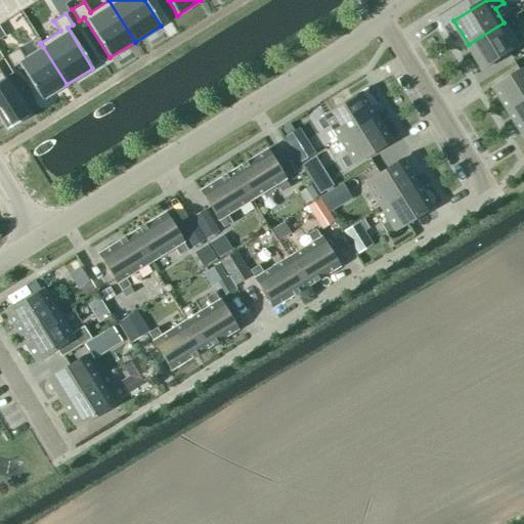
[(513,37),(504,23),(469,44),(483,69),(519,47),(518,46),(523,42),(523,36),(521,32),(513,37)]
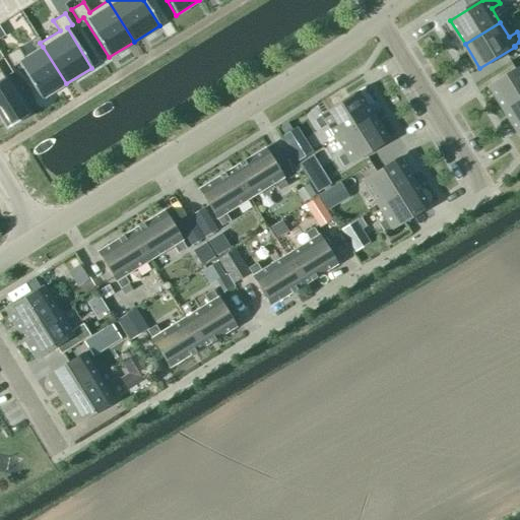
[(17,48),(6,55),(13,67),(18,64),(41,100),(66,83),(43,47),(24,58),(17,48)]
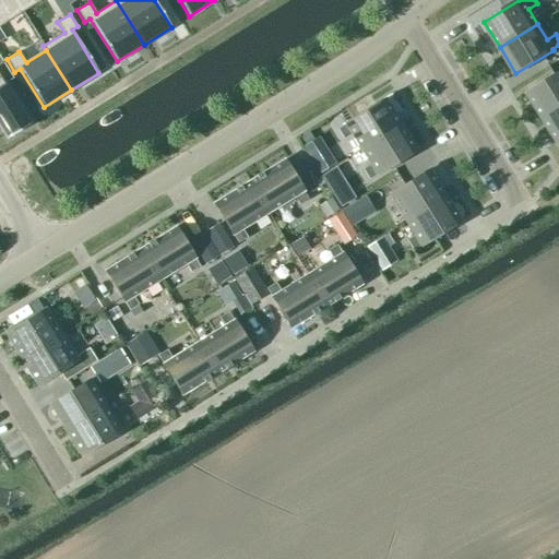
[(558,108),(558,72),(527,93),(544,118),(558,108)]
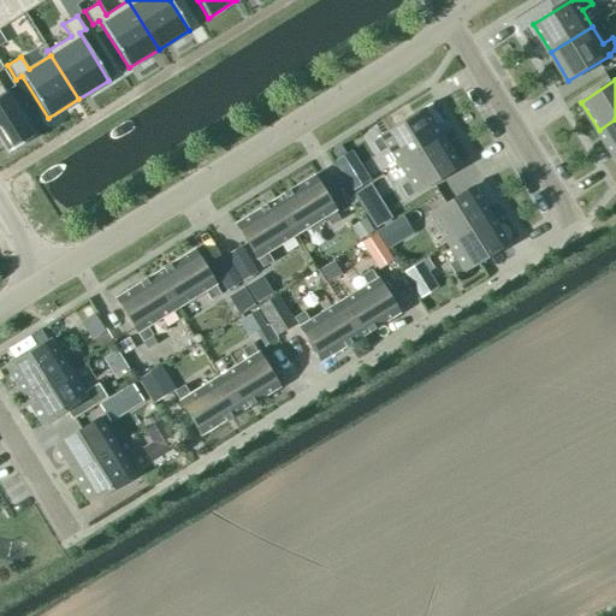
[(0,140),(7,152),(33,137),(0,84),(0,140)]
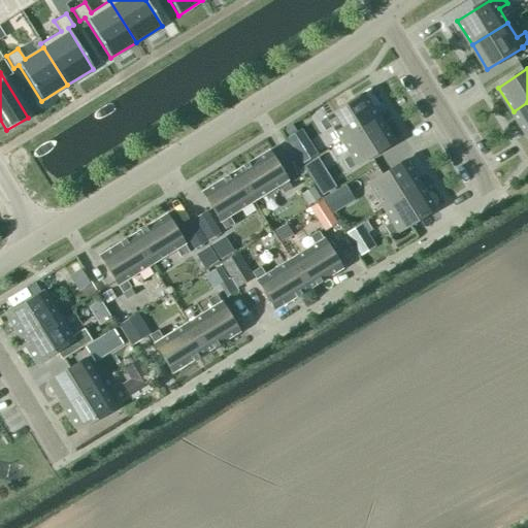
[(377,118),(362,94),(327,116),(327,117),(319,122),(324,131),(333,126),(341,140),(377,118)]
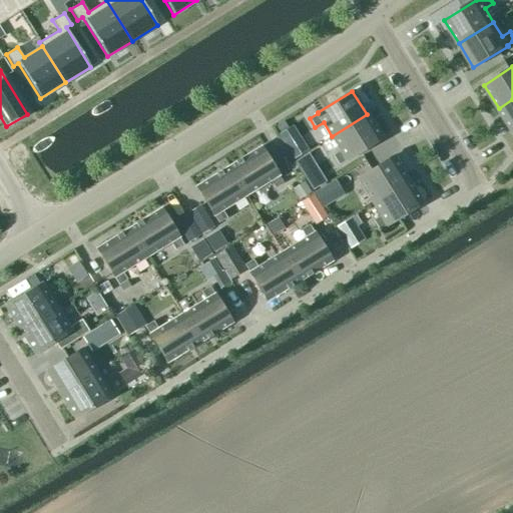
[(512,99),(499,108),(512,131),(512,99)]
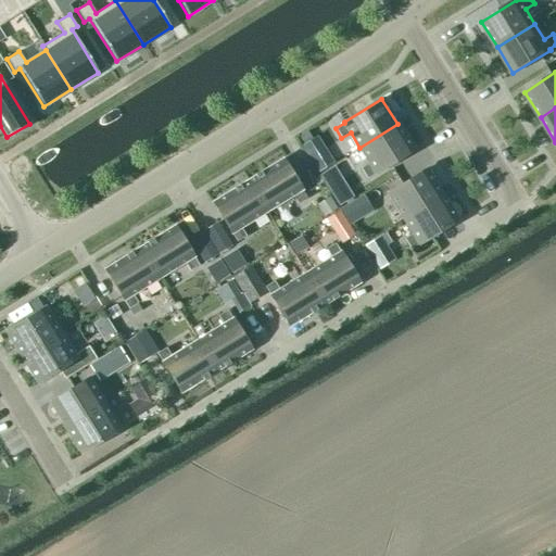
[(413,150),(397,124),(359,148),(369,163),(361,168),(366,178),(376,173),(413,150)]
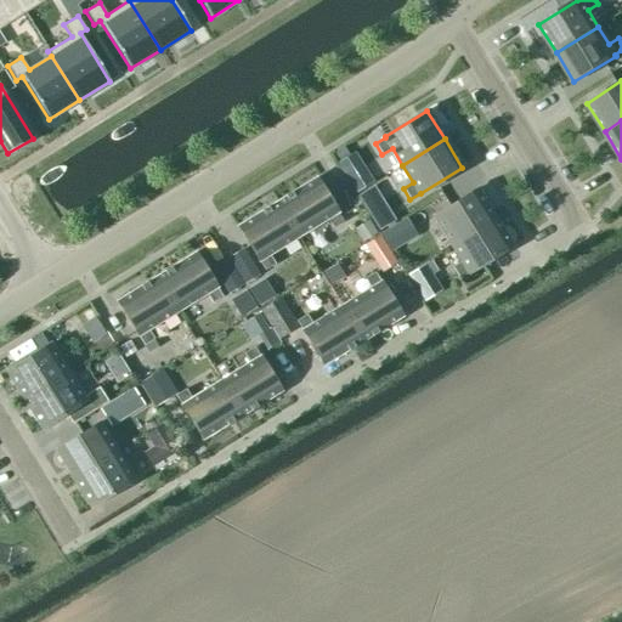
[(346,146),(334,156),(357,185),(369,175),(346,146)]
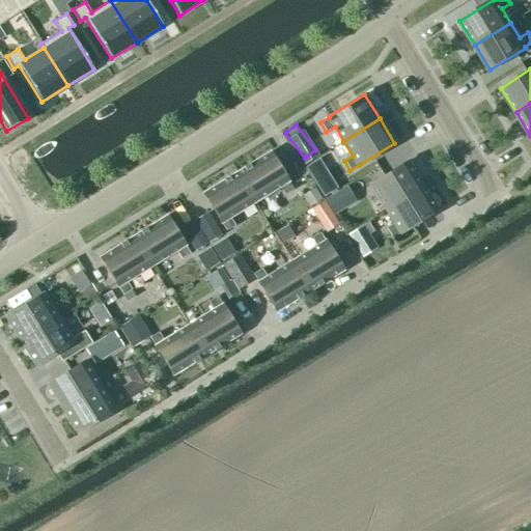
[(270,152),(236,173),(254,201),(279,186),(284,195),(292,189),(287,180),(270,152)]
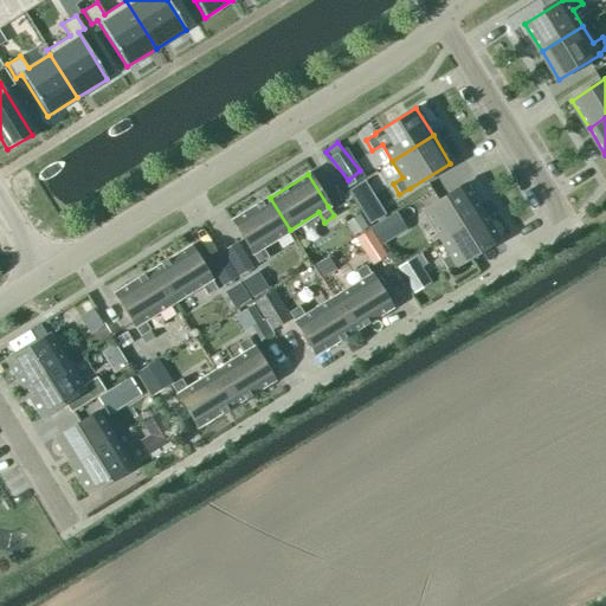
[(367,216),(382,206),(366,178),(350,187),(367,216)]
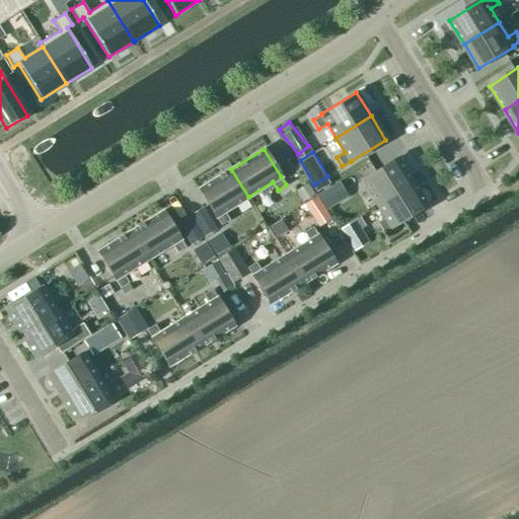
[(412,181),(396,158),(362,179),(377,204),(412,181)]
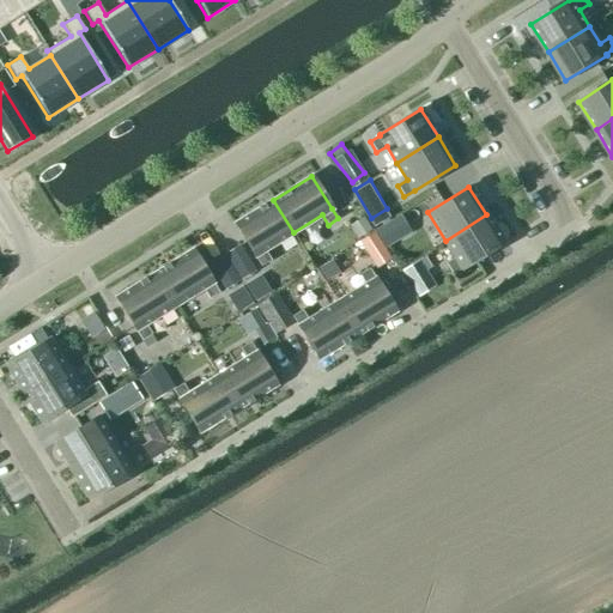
[(293,232),(273,200),(235,224),(254,256),(255,256),(261,266),(271,260),(265,250),(293,232)]
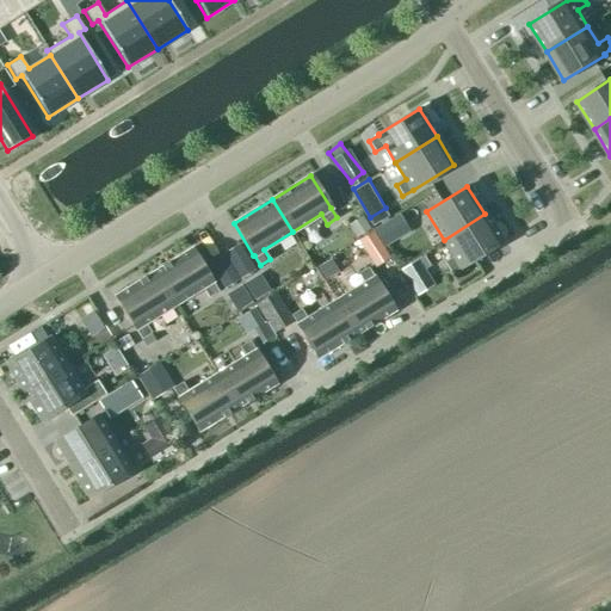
[(503,242),(485,214),(444,240),(454,257),(444,263),(451,273),(461,267),(503,242)]
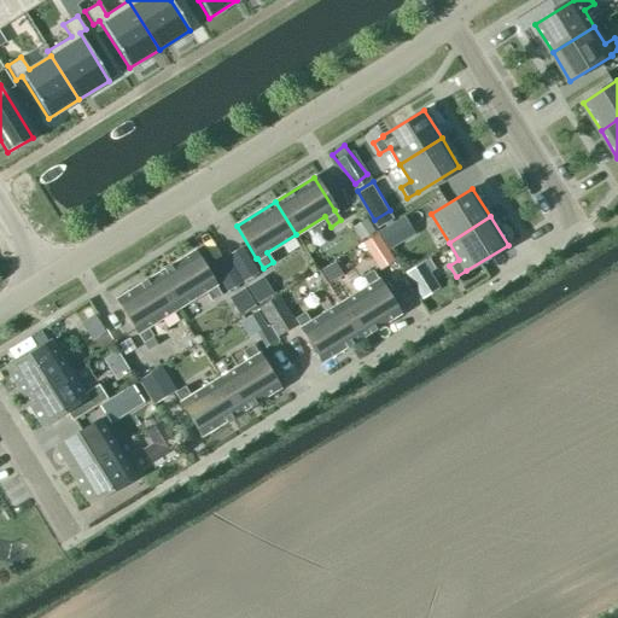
[(403,217),(378,233),(389,250),(413,234),(403,217)]
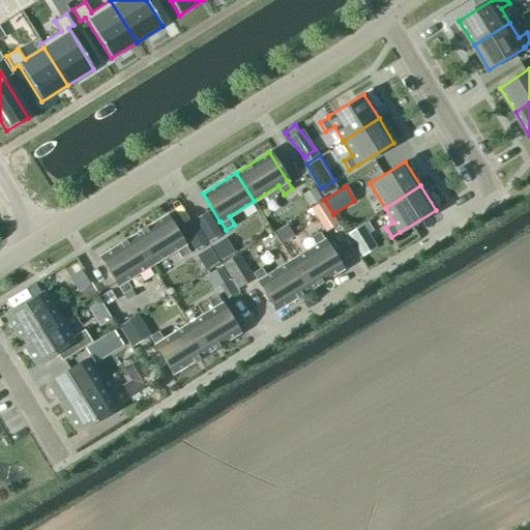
[(323,200),(310,208),(323,232),(336,224),(323,200)]
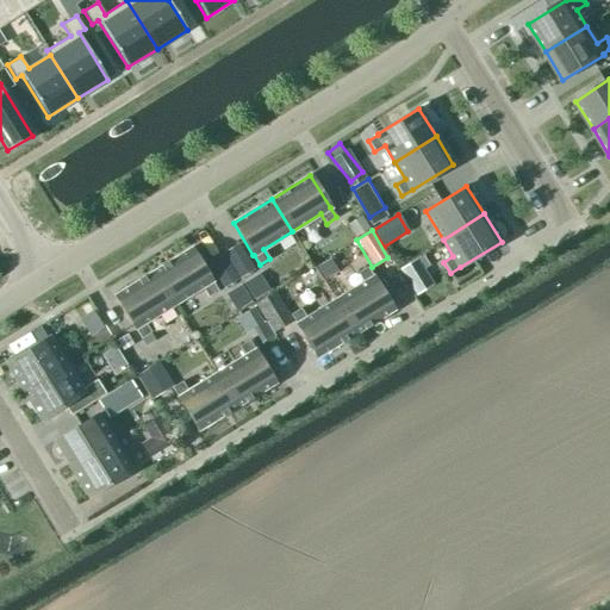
[(238,237),(210,251),(224,279),(251,263),(238,237)]
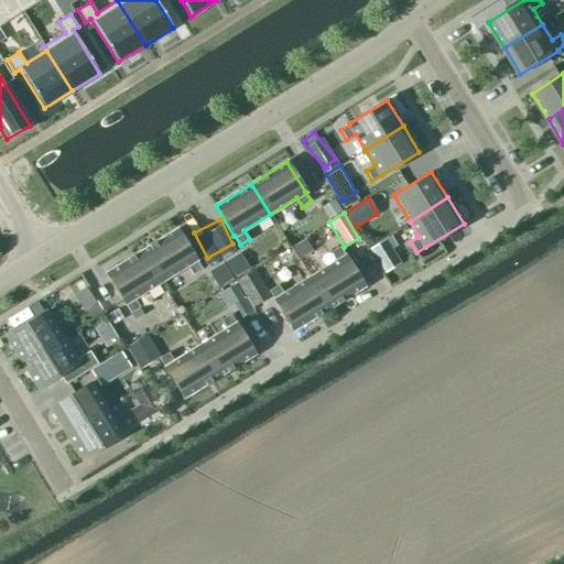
[(177,229),(141,251),(160,282),(186,266),(192,274),(201,269),(195,260),(177,229)]
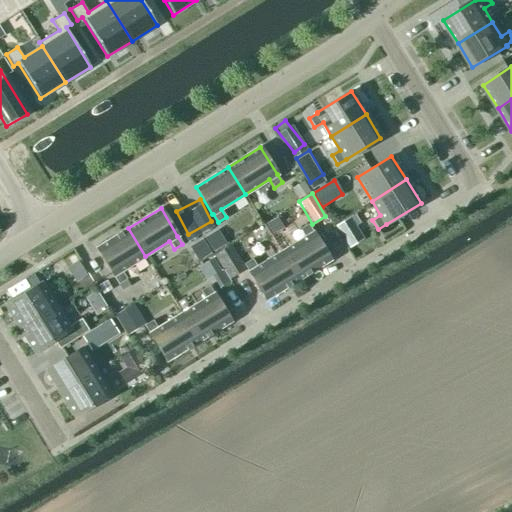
[(346,216),(333,225),(346,246),(360,238),(346,216)]
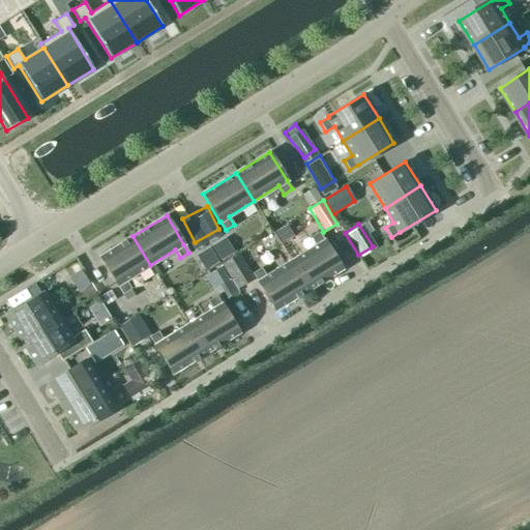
[(292,234),(286,225),(275,232),(282,241),(292,234)]
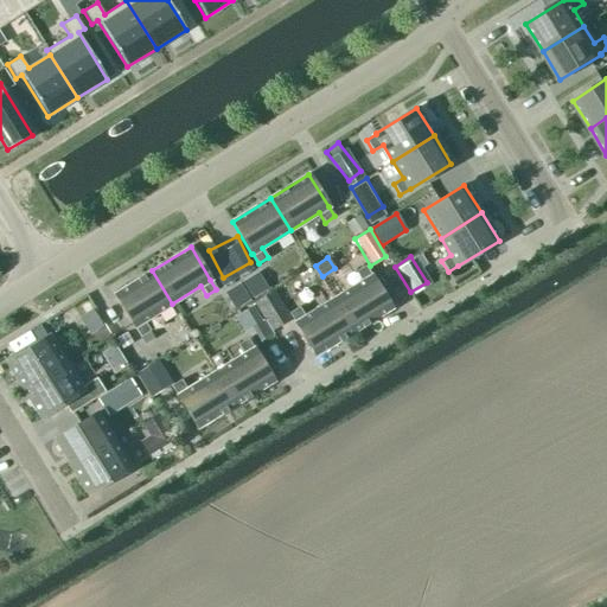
[(362,282),(333,299),(353,332),(391,308),(371,275),(371,276),(365,266),(356,272),(362,282)]
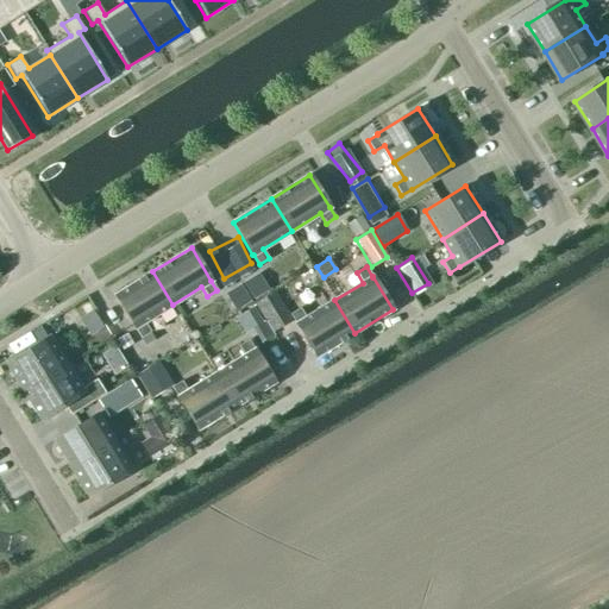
[(173,305),(152,271),(114,295),(135,328),(140,338),(150,332),(144,322),(173,305)]
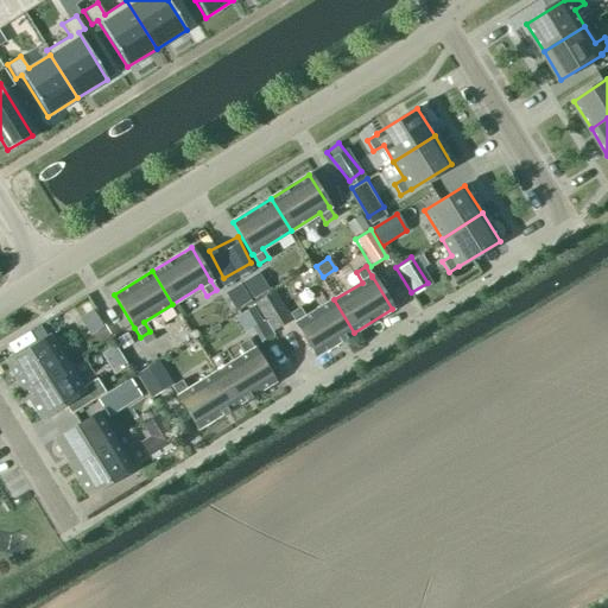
[(354,333),(334,299),(305,317),(299,308),(290,314),(296,323),(315,356),(354,333)]
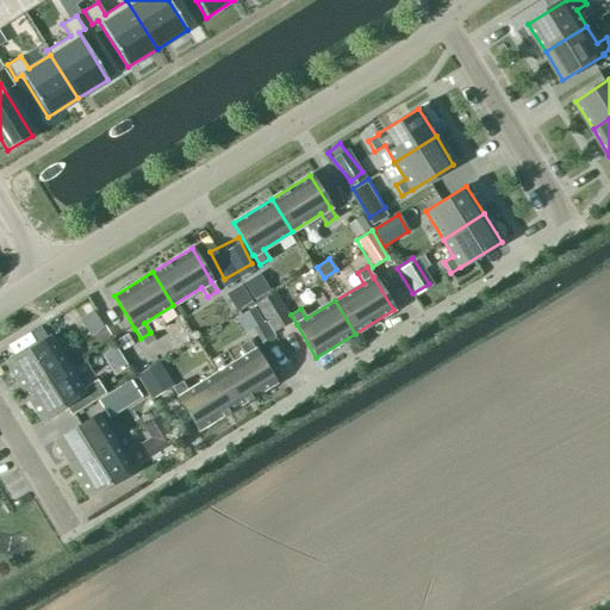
[(66,366),(48,337),(7,362),(24,391),(66,366)]
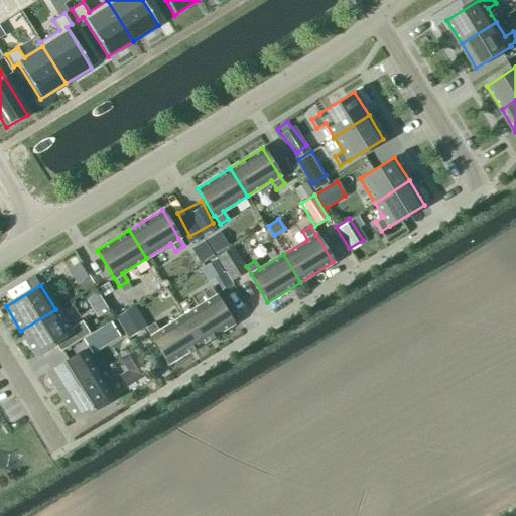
[(216,296),(210,288),(202,293),(207,301),(182,316),(200,344),(232,324),(216,296)]
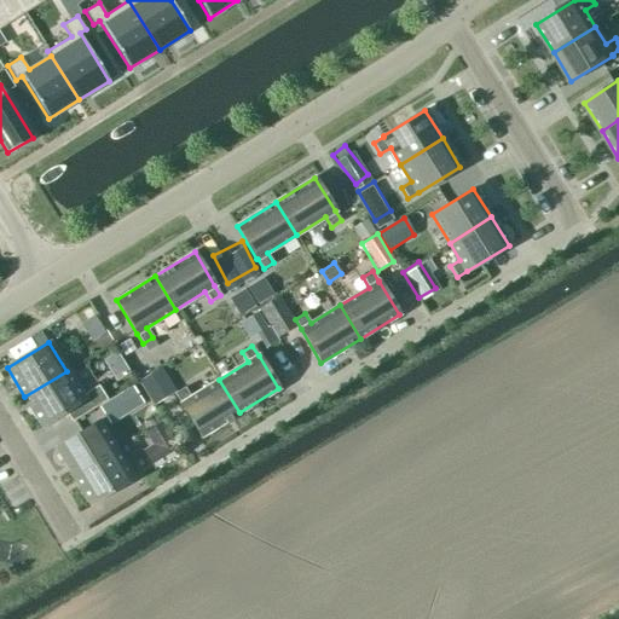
[(128,368),(117,350),(103,358),(115,377),(128,368)]
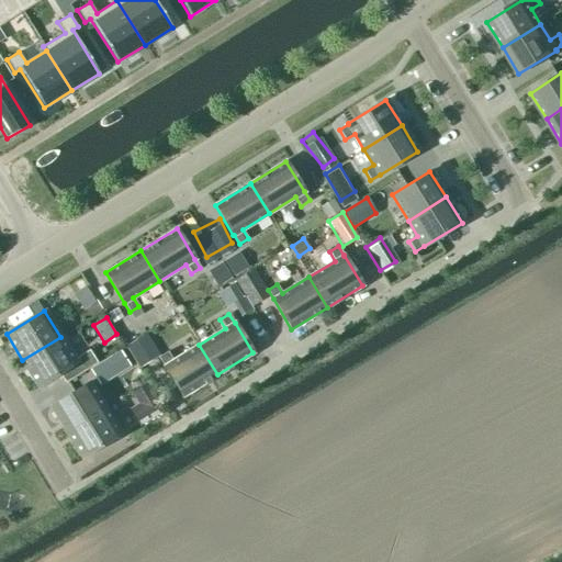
[(136,366),(156,353),(144,335),(124,347),(136,366)]
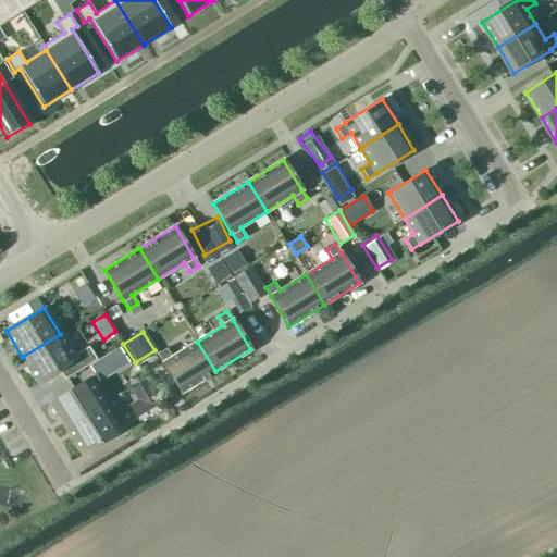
[(60,334),(22,357),(38,383),(59,370),(63,378),(96,358),(87,345),(72,355),(60,334)]
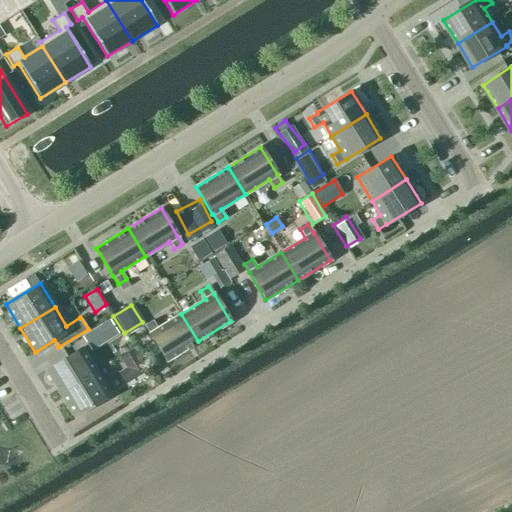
[(198,341),(181,314),(157,328),(152,320),(144,325),(149,333),(149,334),(166,361),(198,341)]
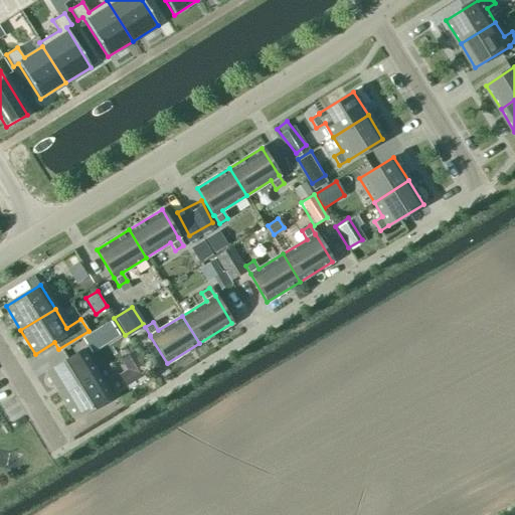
[(118,336),(110,322),(92,333),(101,346),(118,336)]
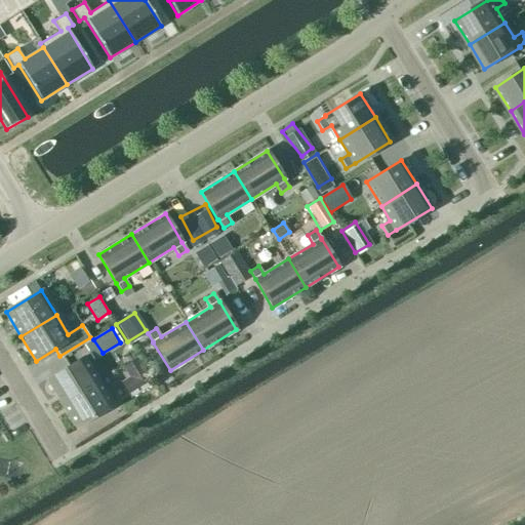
[(108,373),(124,397),(156,374),(138,351),(108,373)]
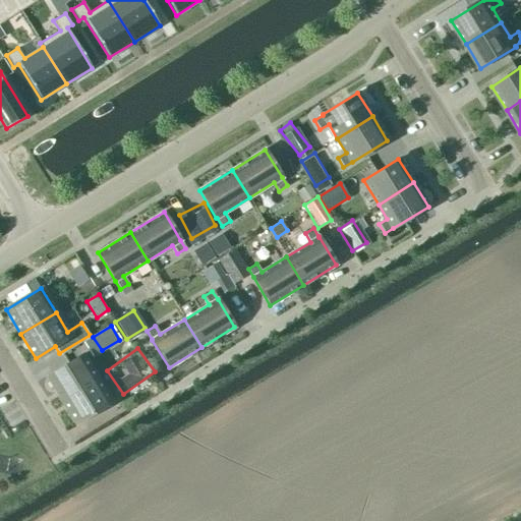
[(97,379),(81,354),(47,375),(62,400),(97,379)]
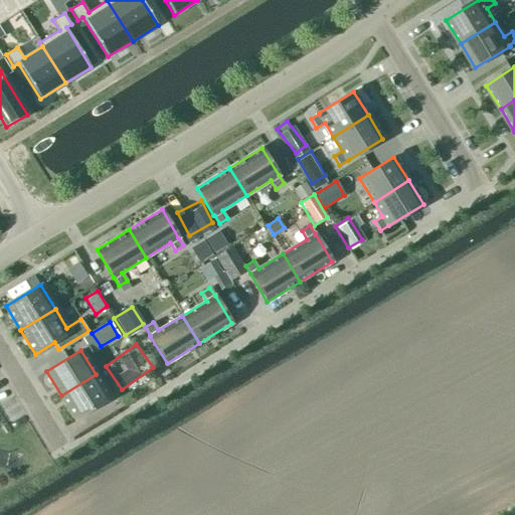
[(110,397),(96,374),(61,395),(75,419),(110,397)]
